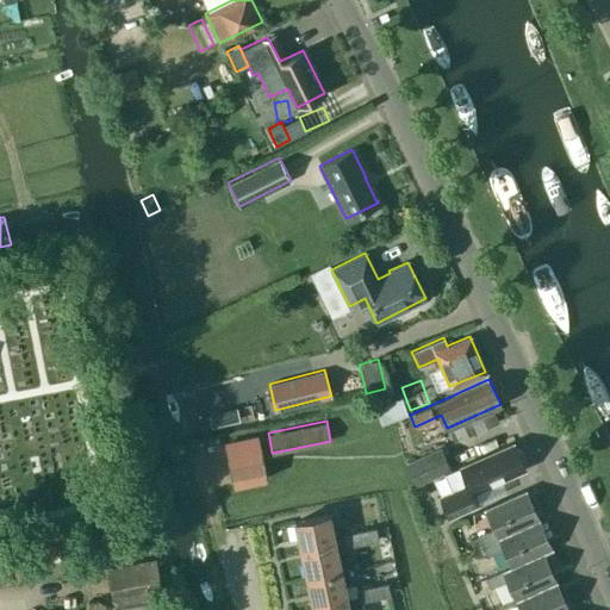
[(232,485),(266,478),(257,437),(223,444),(232,485)]
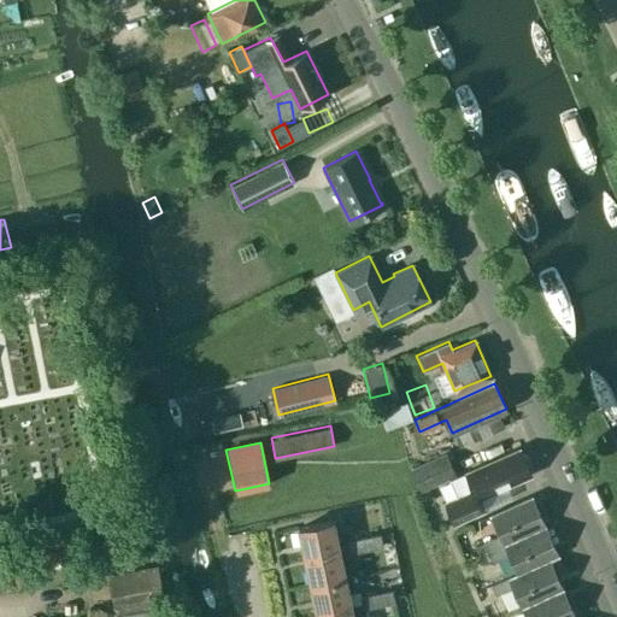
[(530,471),(532,466),(529,460),(524,459),(519,447),(460,474),(448,479),(456,494),(442,500),(453,523),(485,510),(480,498),(497,489),(532,474),(530,471)]
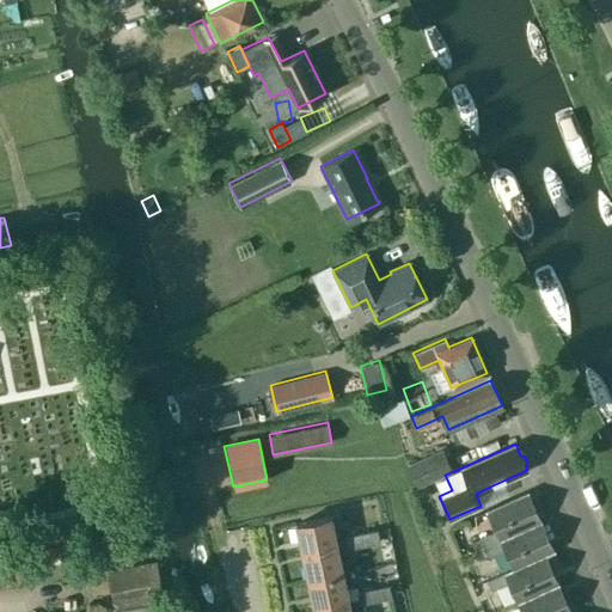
[(416,485),(452,470),(441,448),(407,464),(416,485)]
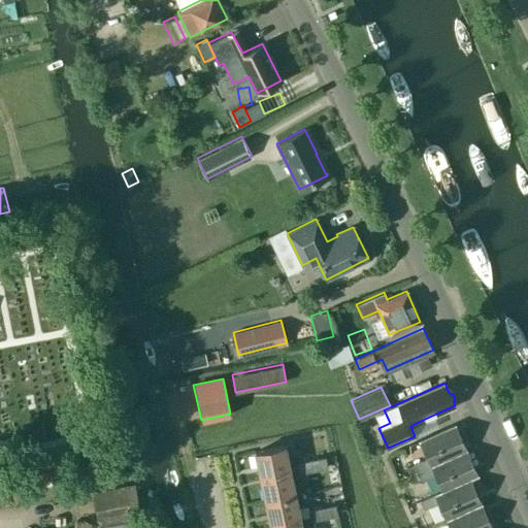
[(413,464),(416,471),(464,449),(453,424),(420,438),(428,457),(413,464)]
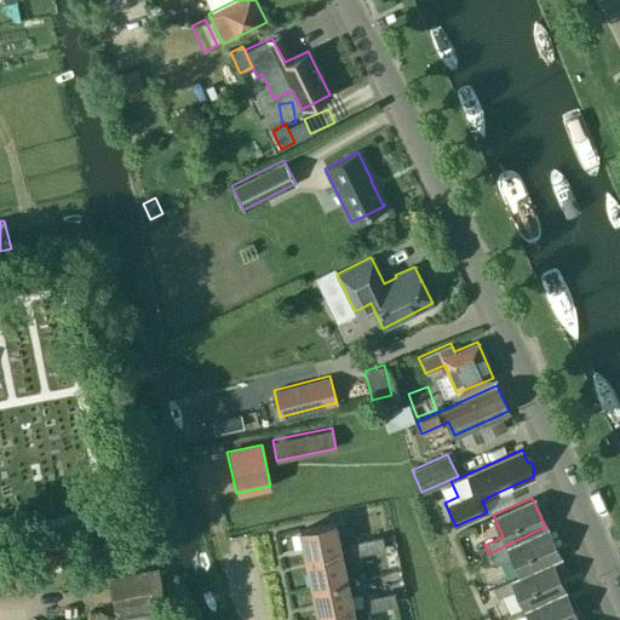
[(334,522),(299,529),(305,558),(340,551),(334,522)]
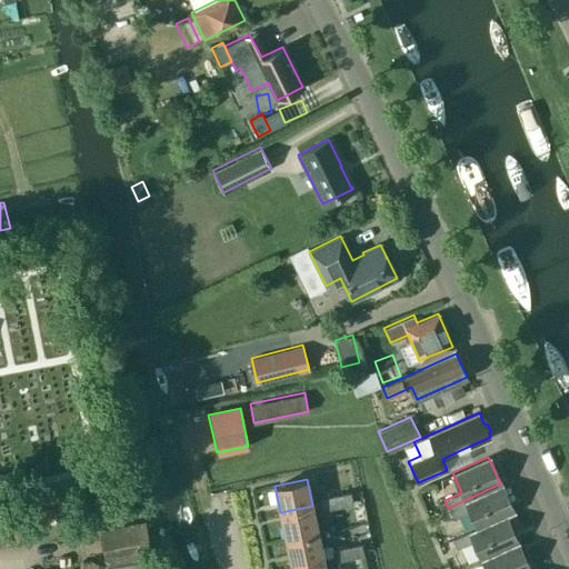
[(448,508),(452,516),(468,509),(477,527),(505,515),(506,516),(513,512),(500,483),(448,508)]
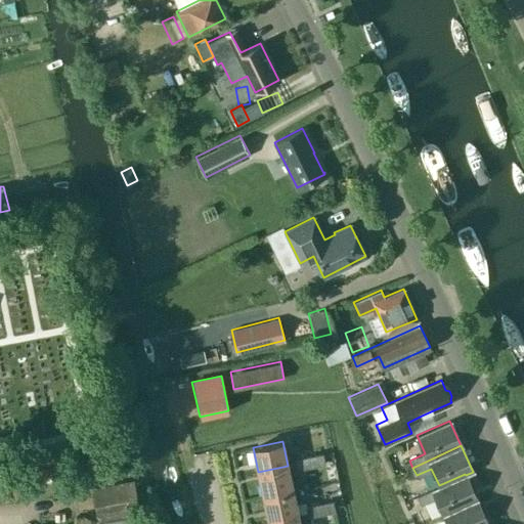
[(131,469),(127,449),(113,453),(117,472),(131,469)]
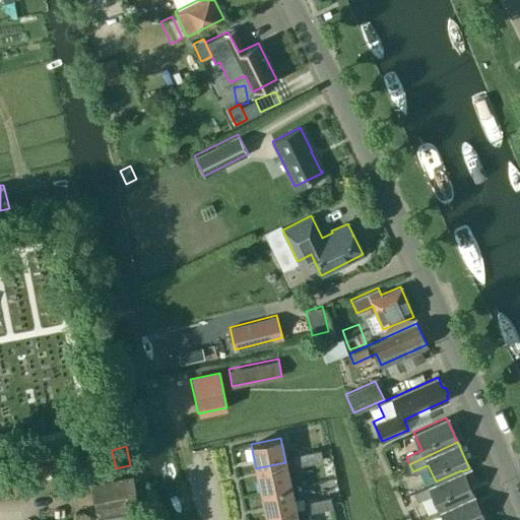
[(320,450),(306,453),(308,462),(322,459),(320,450)]
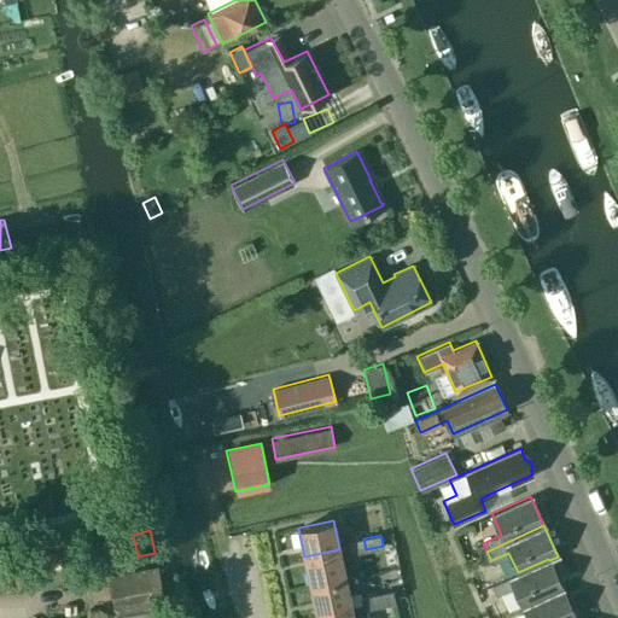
[(339,549),(304,557),(309,584),(345,577),(342,563),(351,560),(350,553),(366,549),(363,538),(348,542),(349,547),(339,549)]
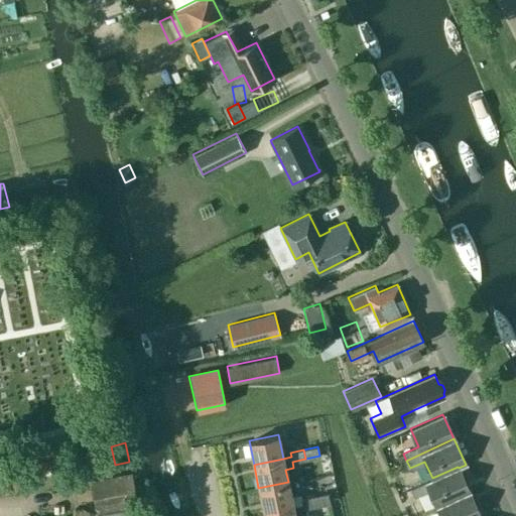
[(428,490),(435,507),(469,492),(459,468),(458,467),(432,478),(424,482),(425,482),(410,489),(413,496),(428,490)]
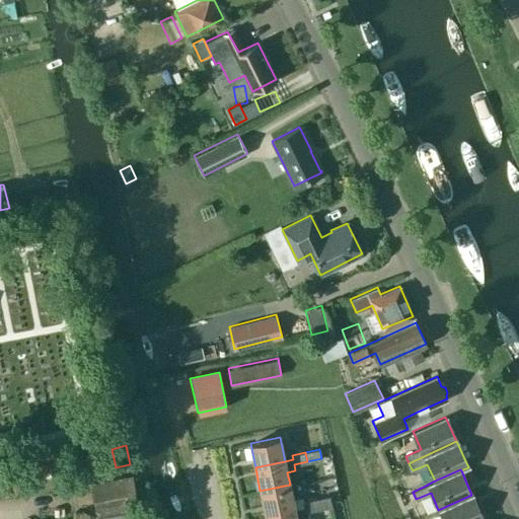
[(98,514),(137,506),(131,474),(92,483),(98,514)]
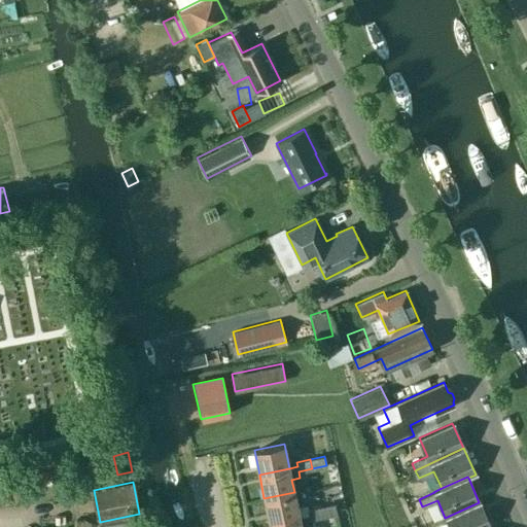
[(294,492),(264,498),(269,523),(299,516),(300,517),(308,515),(307,510),(306,504),(297,506),(294,492)]
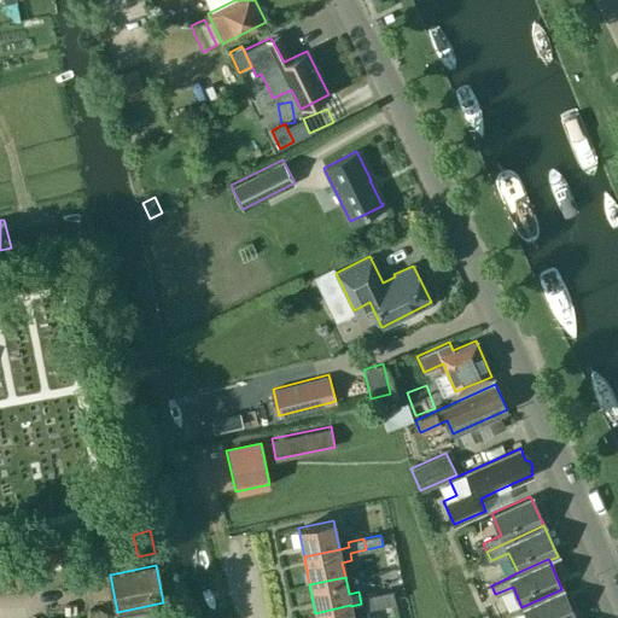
[(495,599),(489,587),(476,593),(483,605),(495,599)]
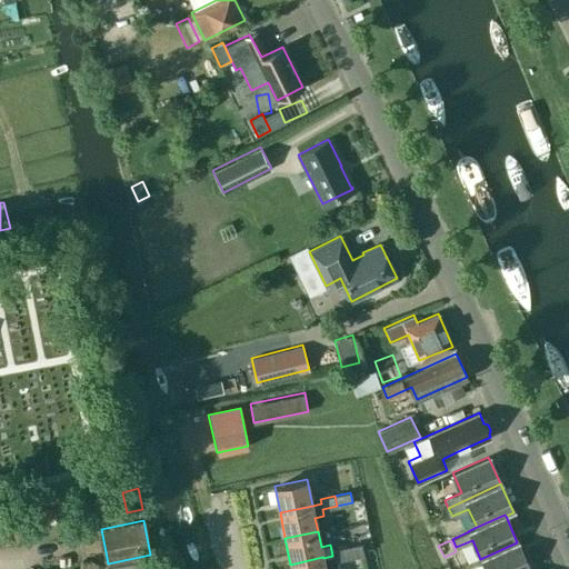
[(529,568),(517,542),(480,559),(485,568),(529,568)]
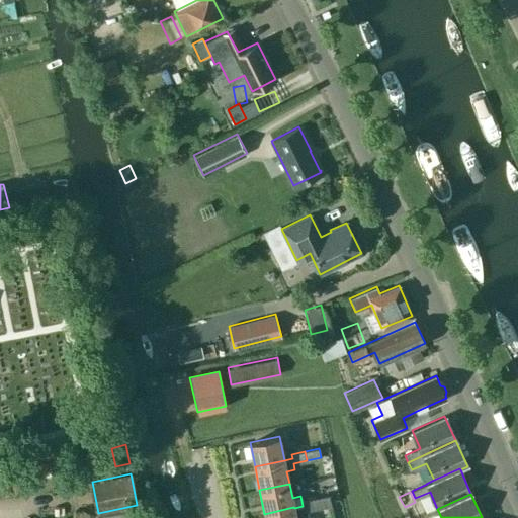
[(330,505),(328,496),(315,498),(317,507),(330,505)]
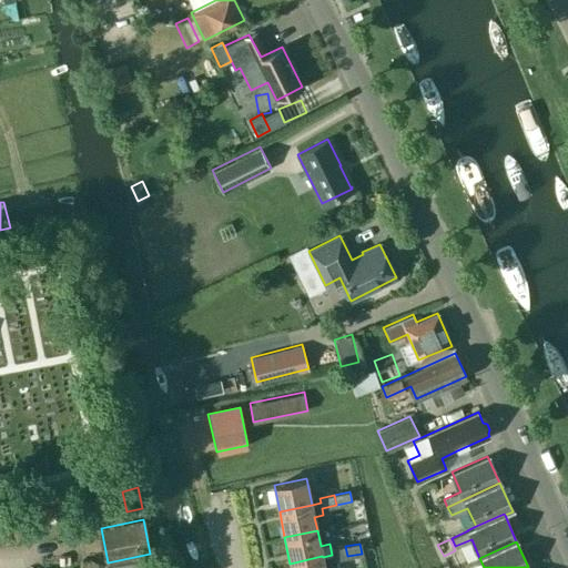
[(322,556),(290,564),(291,567),(324,567),(335,565),(334,559),(347,556),(345,546),(331,549),(332,555),(323,557),(322,556)]
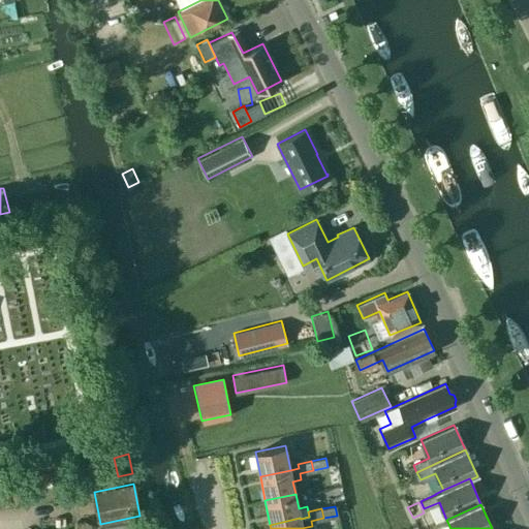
[(141,528),(139,520),(100,528),(141,528)]
